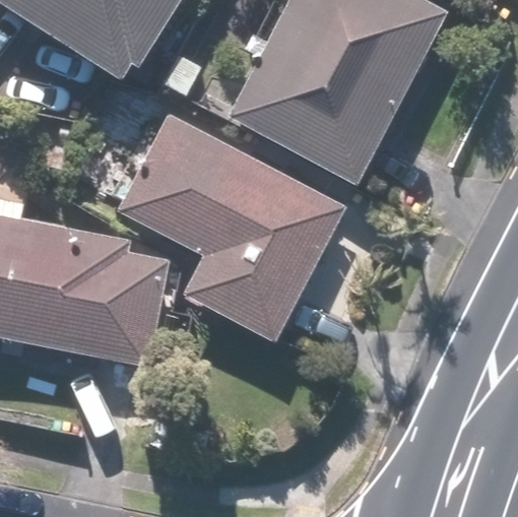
[(1,0),(128,87),(188,0),(1,0)]
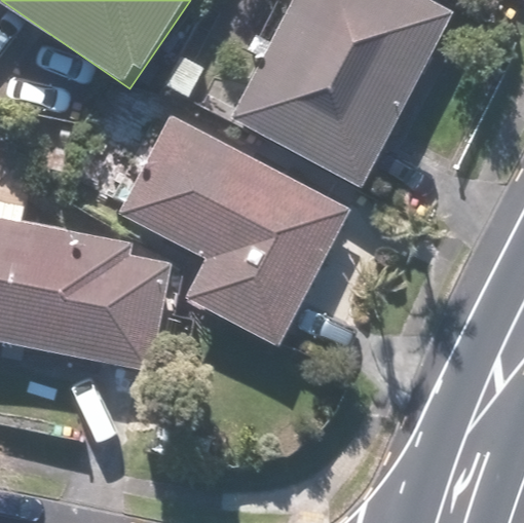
[(265,52),(231,117),(363,186),(453,14),(425,0),(274,0),(252,45),(265,52)]
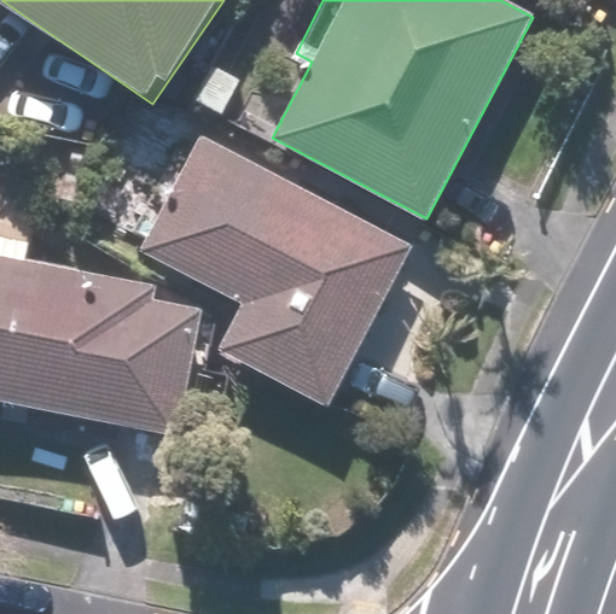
[(268,74),(211,44),(179,105),(234,135),(268,74)]
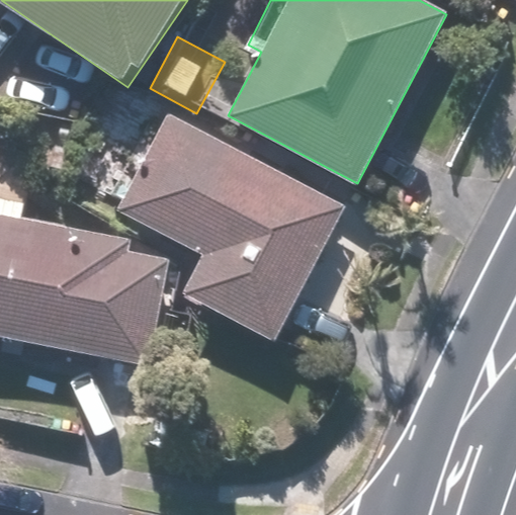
[(167,110),(115,208),(200,254),(180,292),(272,342),(345,206),(167,110)]
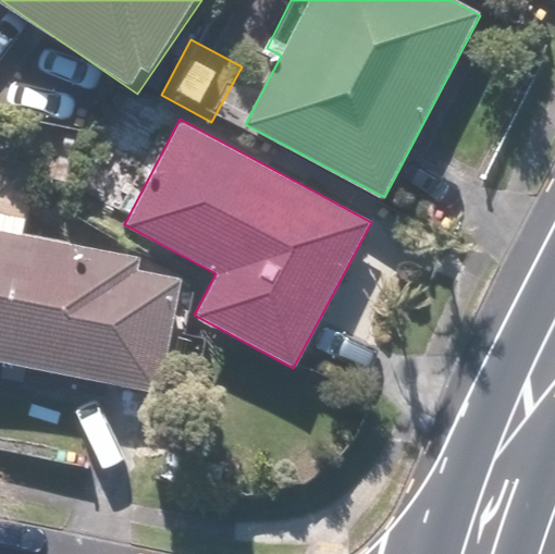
[(0,362),(206,398),(217,340),(175,332),(186,266),(29,237),(36,200),(0,194),(0,362)]
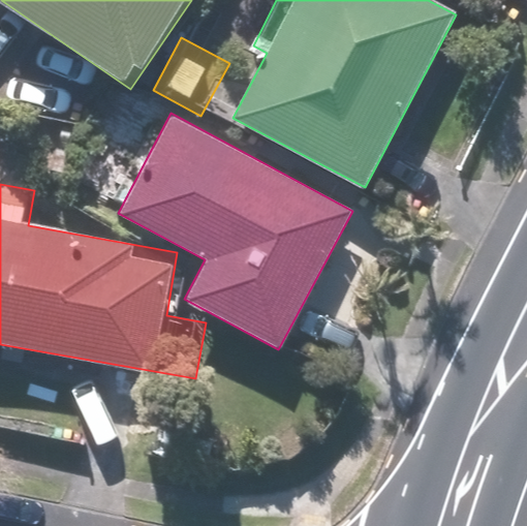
All buildings are outlined.
